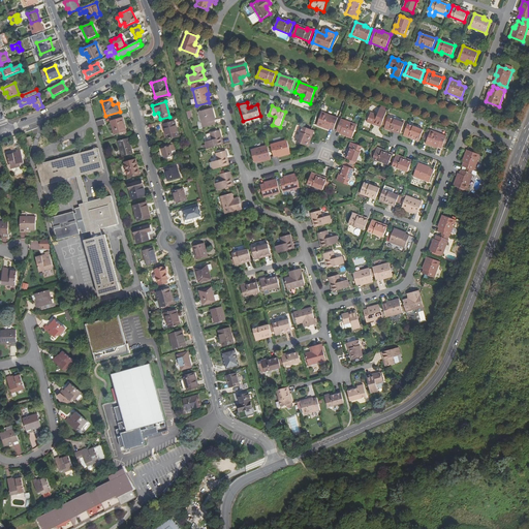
[(203,128),(215,125),(214,121),(213,117),(215,117),(213,107),(198,112),(203,128)]
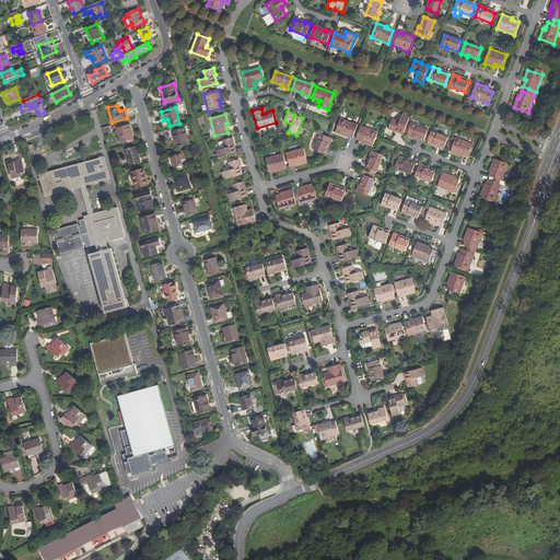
[(396,131),(404,133),(409,117),(403,115),(399,123),(392,120),(388,129),(396,132),(396,131)]
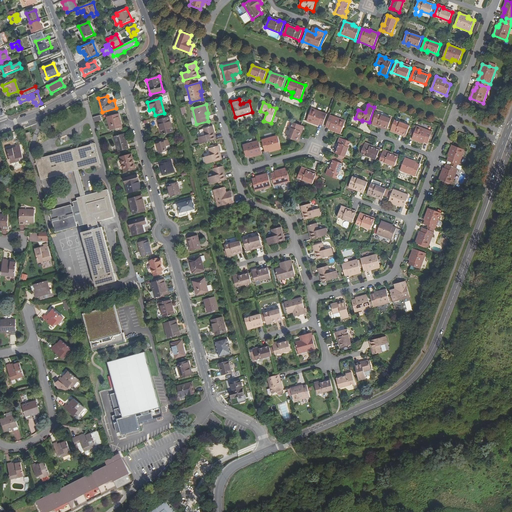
[(312,108),(307,121),(315,124),(315,123),(319,124),(323,126),(327,114),(312,108)]
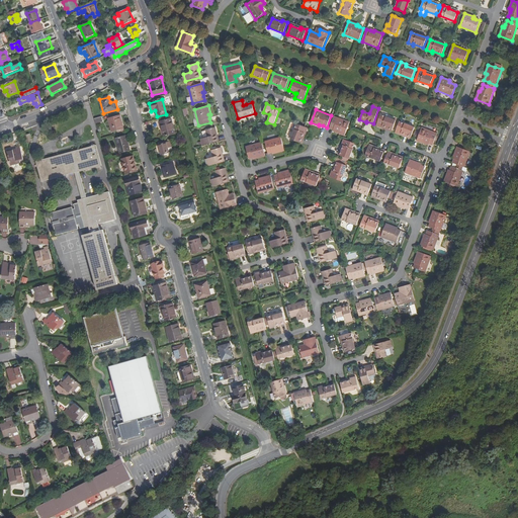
[(119,115),(108,118),(111,133),(123,130),(119,115)]
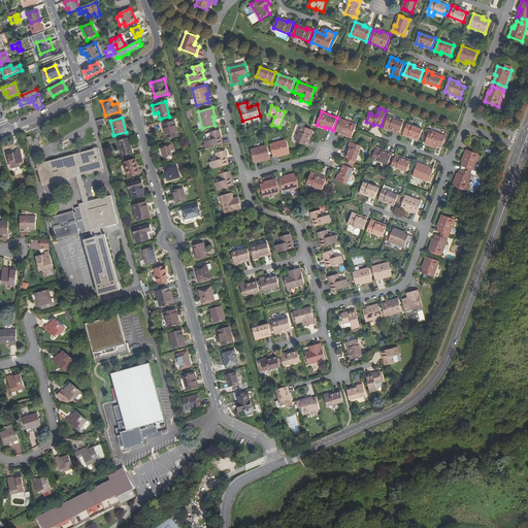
[(390,129),(400,133),(403,123),(388,118),(384,128),(390,130),(390,129)]
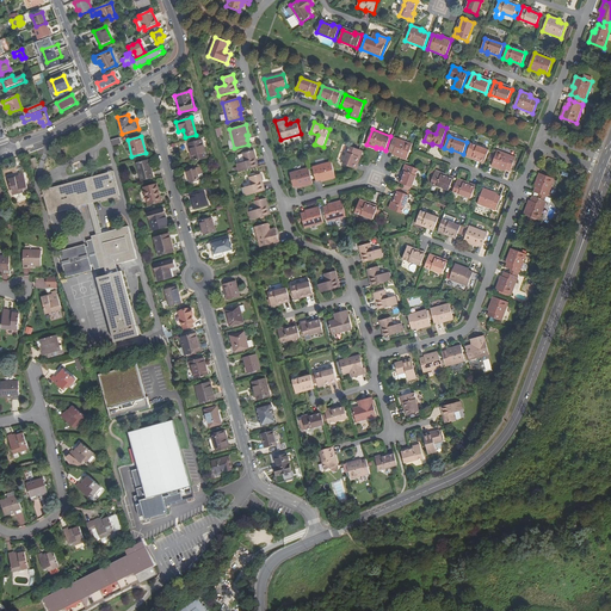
[(412,144),(394,137),(389,152),(393,153),(397,154),(396,156),(406,160),(412,144)]
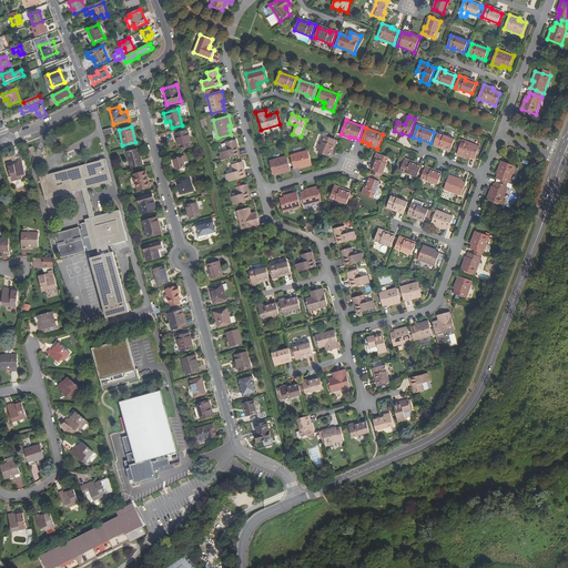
[(188,131),(175,134),(180,150),(192,146),(188,131)]
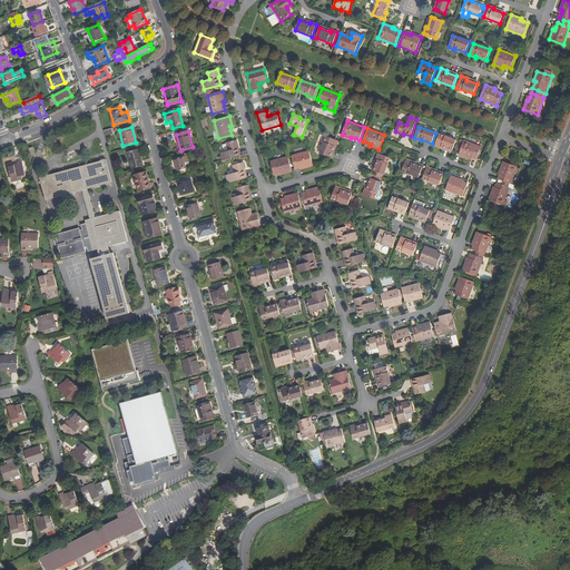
[(439,135),(434,146),(441,148),(442,147),(452,151),(457,140),(439,135)]
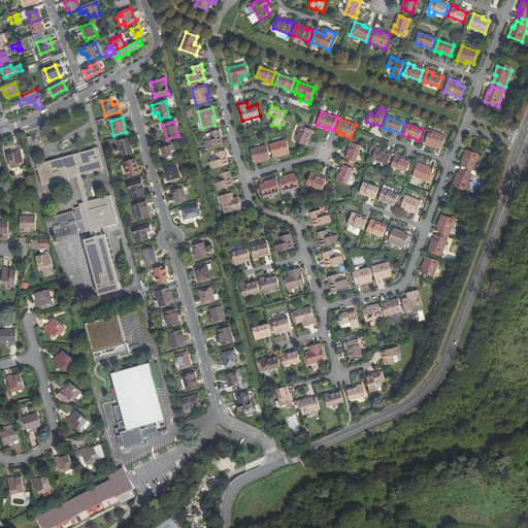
[(303,144),(306,145),(309,135),(311,136),(314,131),(310,129),(302,127),(297,142),(303,144)]
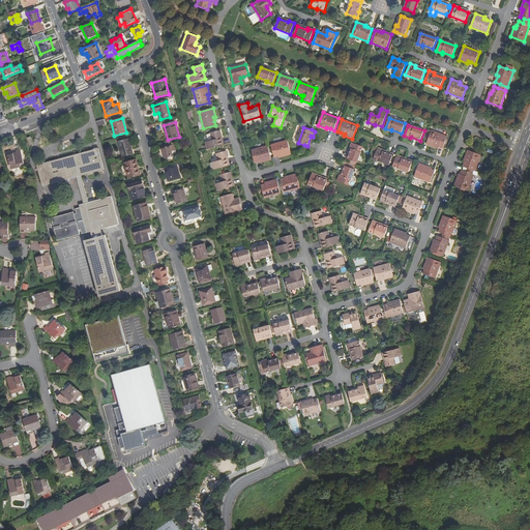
[(205,142),(207,149),(224,145),(222,137),(223,137),(221,130),(211,133),(213,140),(205,142)]
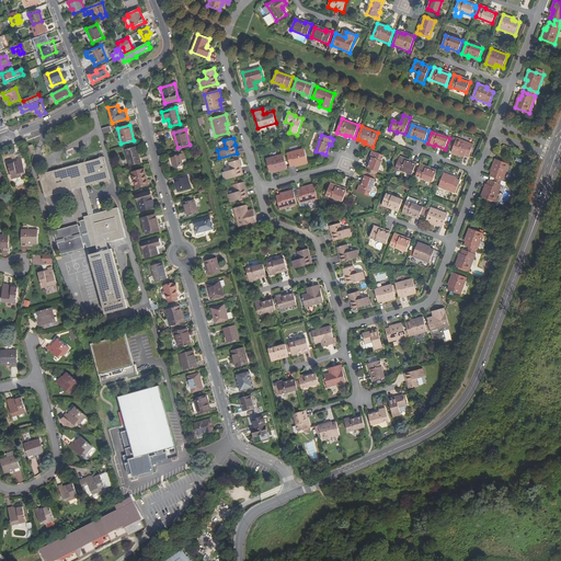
[(457,138),(451,152),(461,156),(461,155),(465,156),(469,157),(473,145),(457,138)]
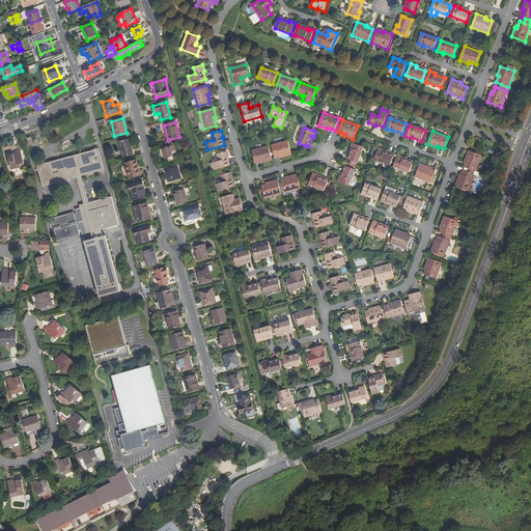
[(119,142),(122,158),(133,155),(129,139),(119,142)]
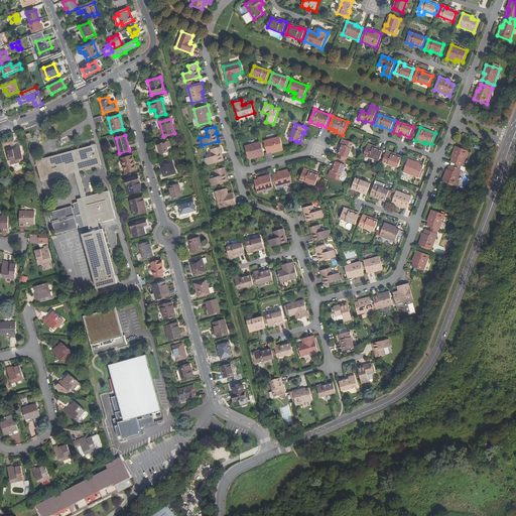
[(282,145),(279,136),(264,141),(267,153),(271,152),(274,151),(274,152),(283,150),(282,145)]
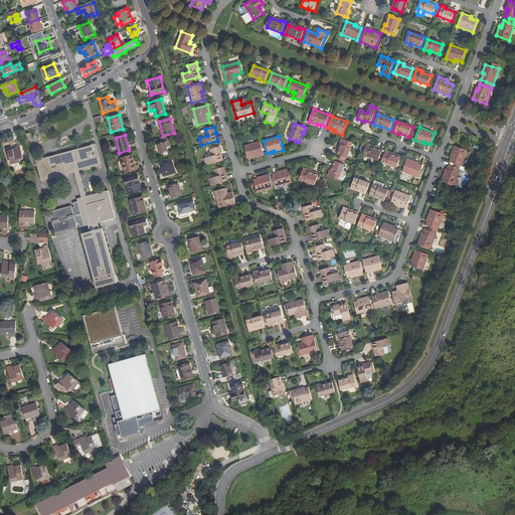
[(341,145),(338,155),(340,156),(347,158),(353,143),(345,140),(342,139),(340,145),(341,145)]
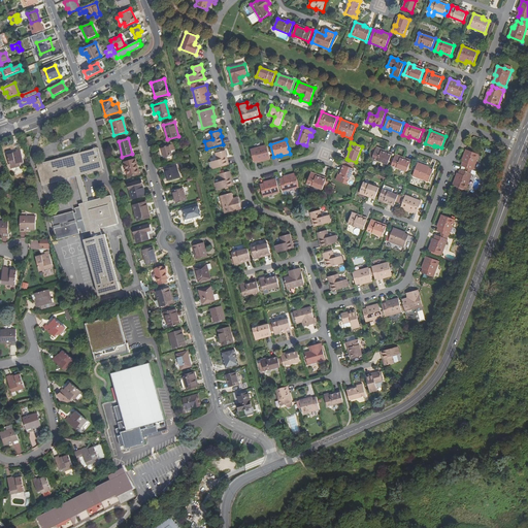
[(270,159),(266,144),(251,150),(254,162),(258,161),(261,160),(261,161),(270,159)]
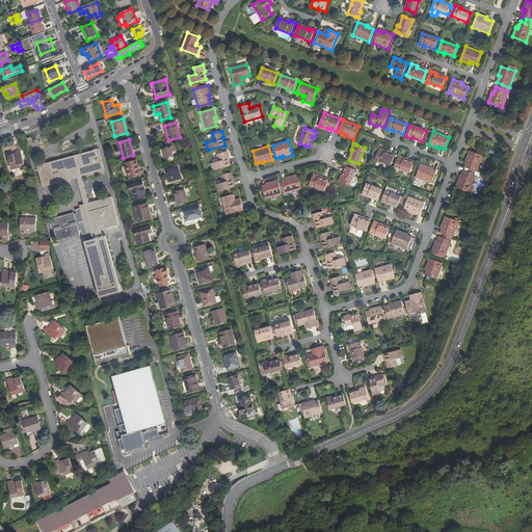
[(170,147),(162,149),(165,159),(174,157),(170,147)]
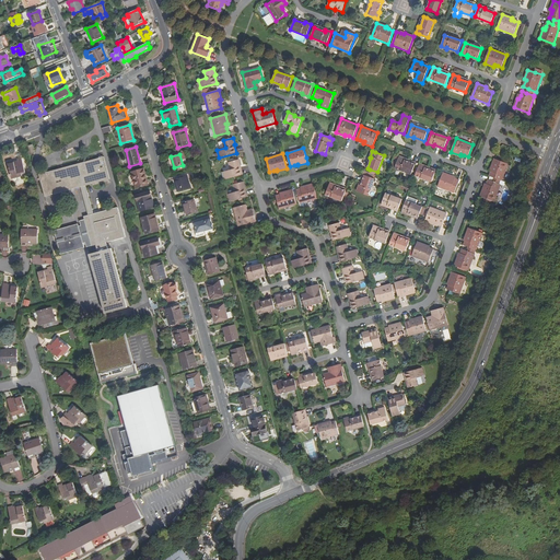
[(405,161),(405,159),(399,156),(395,168),(411,174),(415,164),(405,161)]
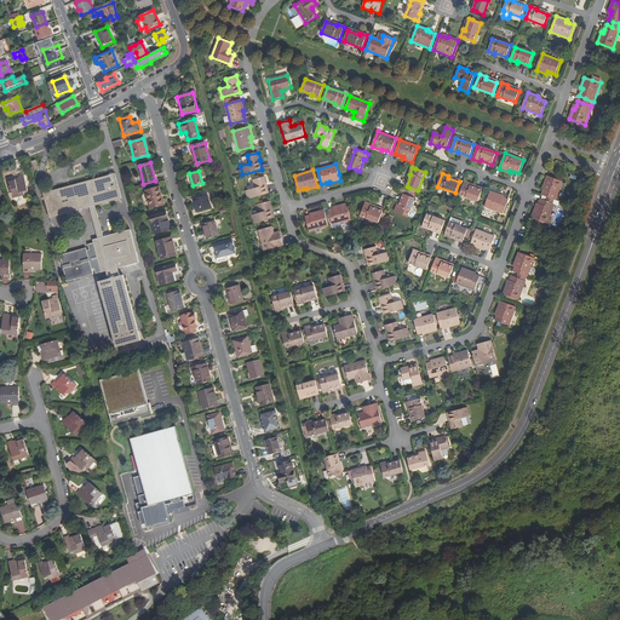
[(44,194),(50,218),(90,207),(98,239),(93,240),(102,273),(107,271),(109,280),(99,282),(116,348),(142,340),(124,275),(120,276),(118,269),(139,263),(131,230),(104,237),(95,206),(122,199),(115,174),(53,190),(44,194)]
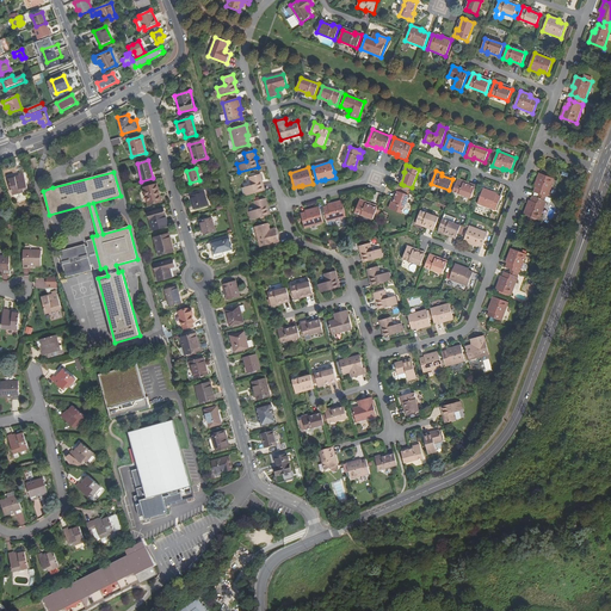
[(16,178),(8,180),(13,195),(24,192),(24,191),(28,190),(24,173),(19,174),(20,178),(16,179),(16,178)]
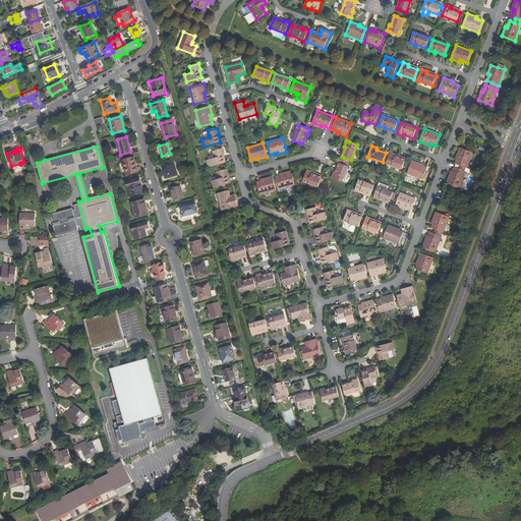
[(466,168),(467,168),(473,153),(460,148),(457,156),(459,157),(457,160),(456,164),(460,166),(466,168)]
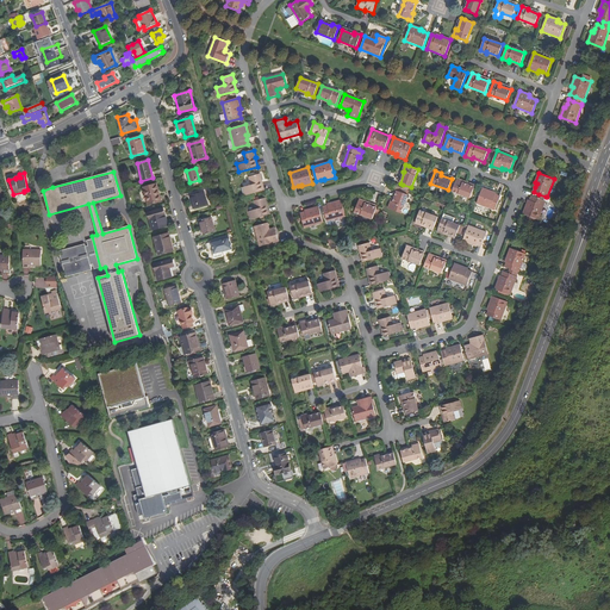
[(246,195),(263,191),(261,181),(262,181),(260,174),(249,176),(251,185),(243,187),(246,195)]
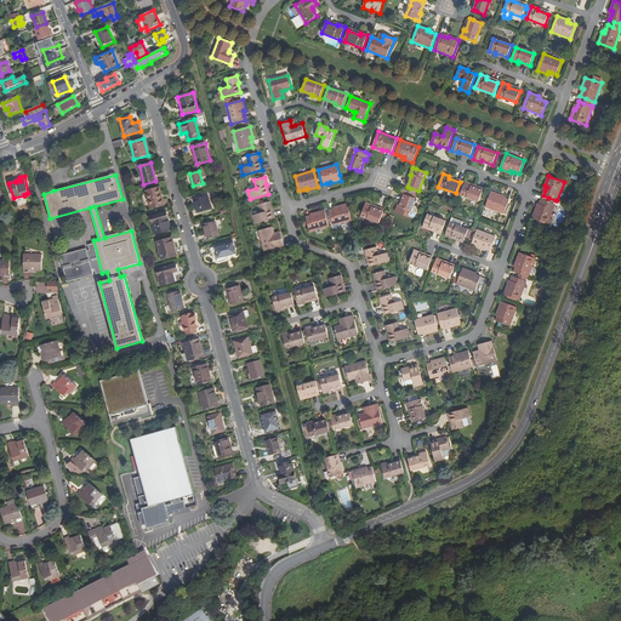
[(465,182),(460,195),(479,201),(483,191),(471,187),(472,184),(465,182)]
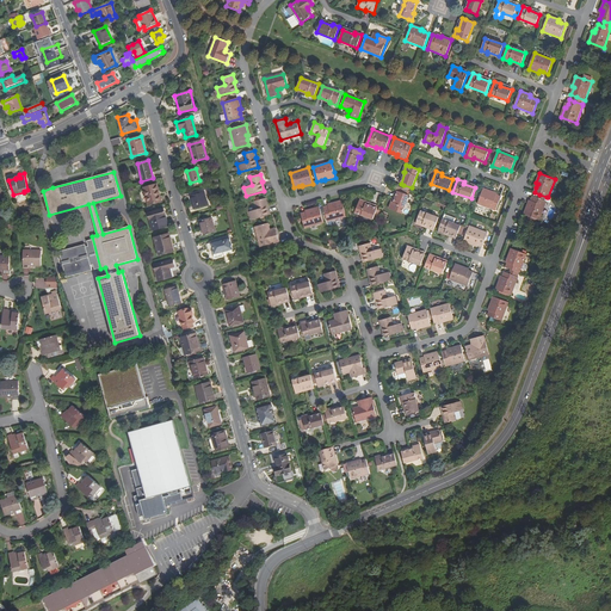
[(144,189),(148,205),(161,202),(158,185),(144,189)]
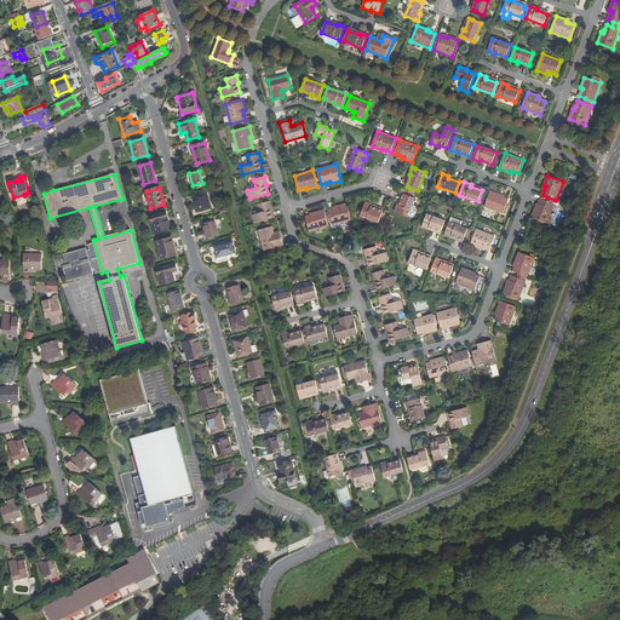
[(500,197),(501,195),(491,191),(484,207),(503,214),(509,200),(504,199),(500,197)]
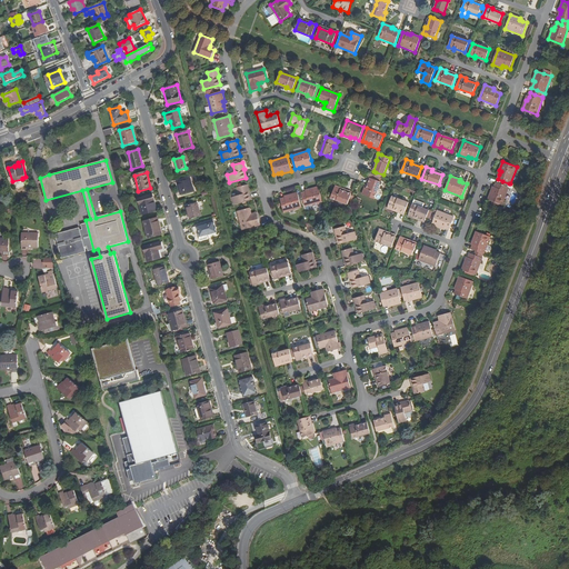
[(380,182),(373,179),(370,178),(366,189),(365,188),(362,195),(375,199),(380,182)]
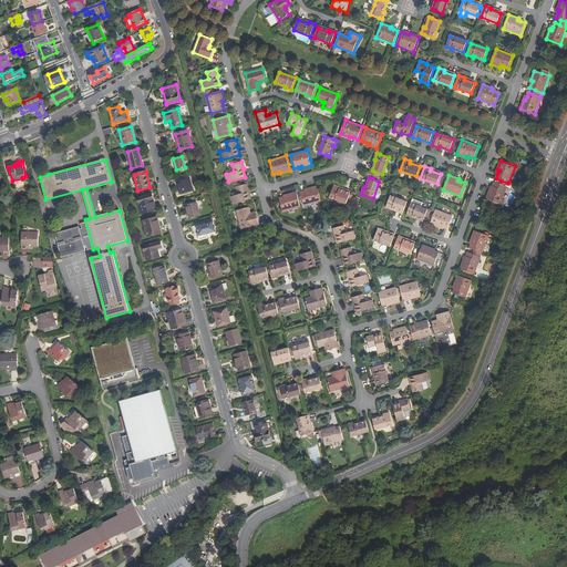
[(194,191),(189,178),(176,183),(179,195),(194,191)]
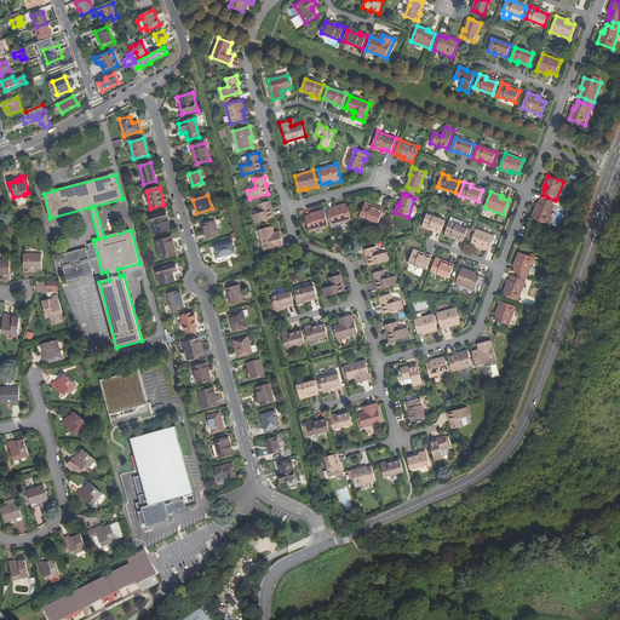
[(554,205),(546,201),(540,200),(539,204),(538,208),(535,207),(532,217),(547,223),(555,205),(554,205)]
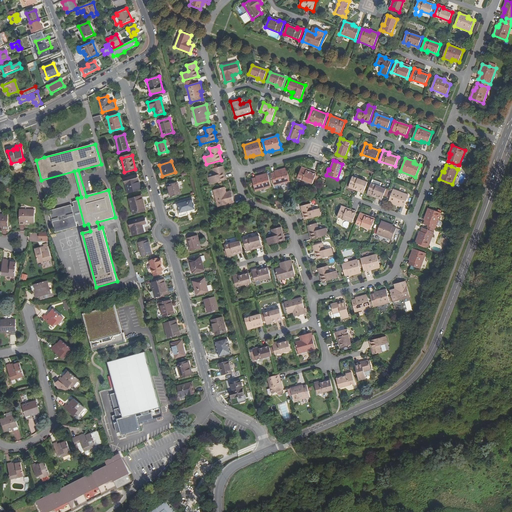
[(210,185),(226,180),(224,173),(224,172),(223,166),(214,169),(215,175),(208,177),(210,185)]
